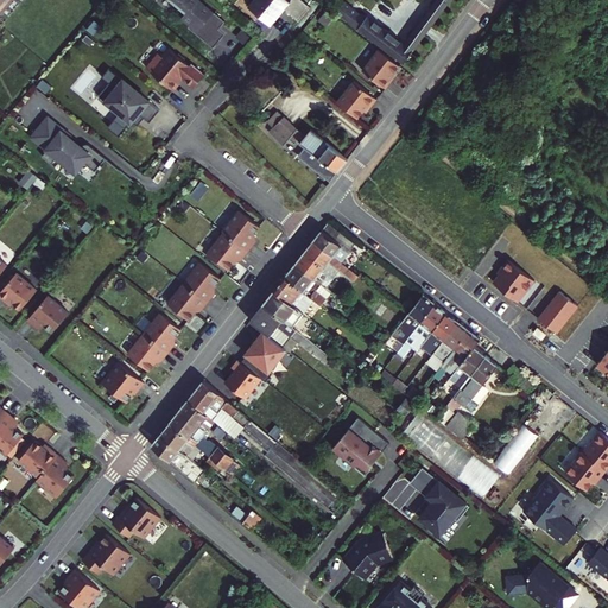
[(197,33),(204,39),(215,49),(228,33),(222,29),(227,23),(200,0),(170,0),(188,14),(183,19),(198,31),(197,33)]
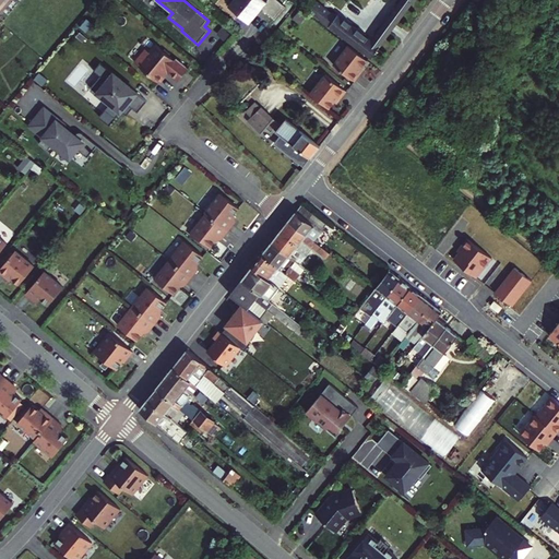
[(232,0),(228,4),(249,22),(261,7),(274,18),(285,6),(278,0),(232,0)]
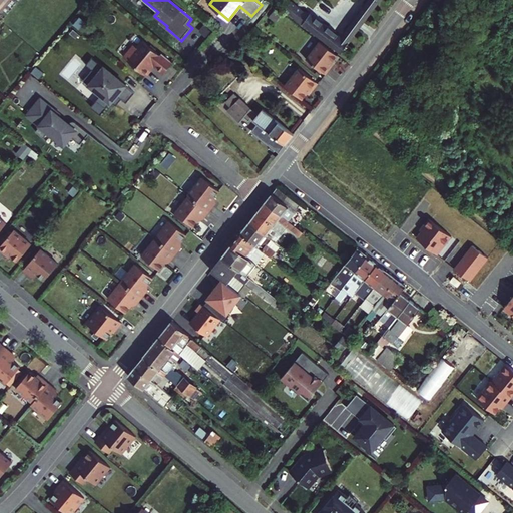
[(291,0),(284,9),(341,52),(380,1),(380,0),(367,0),(341,35),(312,13),(305,11),(291,0)]
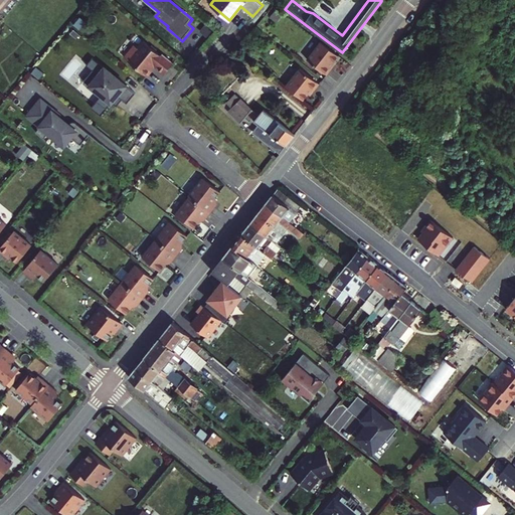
[(164,73),(173,63),(162,53),(161,55),(155,51),(150,46),(143,40),(137,47),(135,45),(125,58),(147,76),(152,70),(150,68),(154,64),(164,73)]
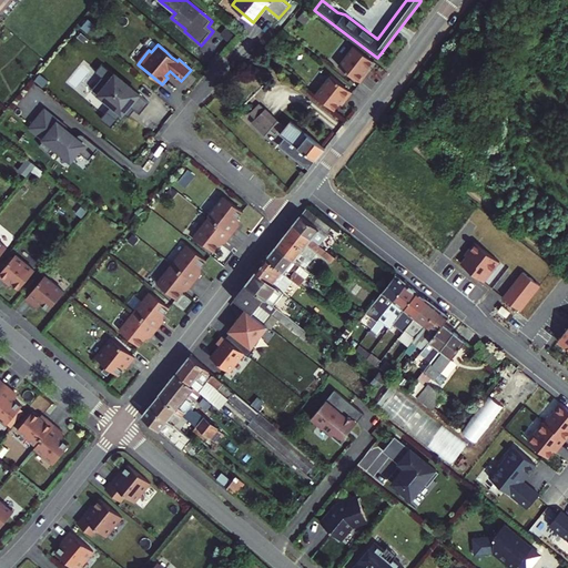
[(354,46),(338,64),(361,82),(367,73),(365,71),(373,60),(354,46)]
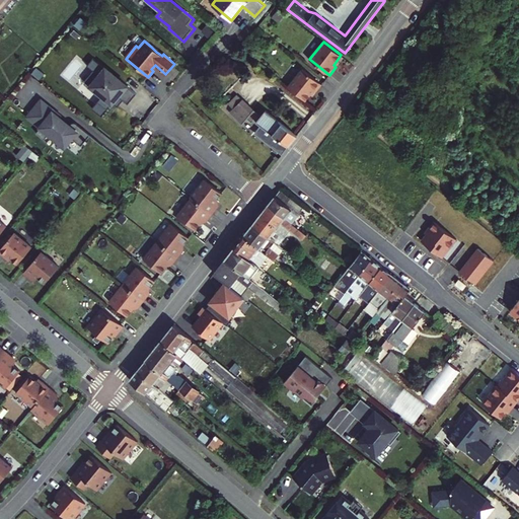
[(94,71),(84,82),(102,96),(97,102),(107,110),(119,97),(128,104),(137,94),(105,68),(99,75),(94,71)]
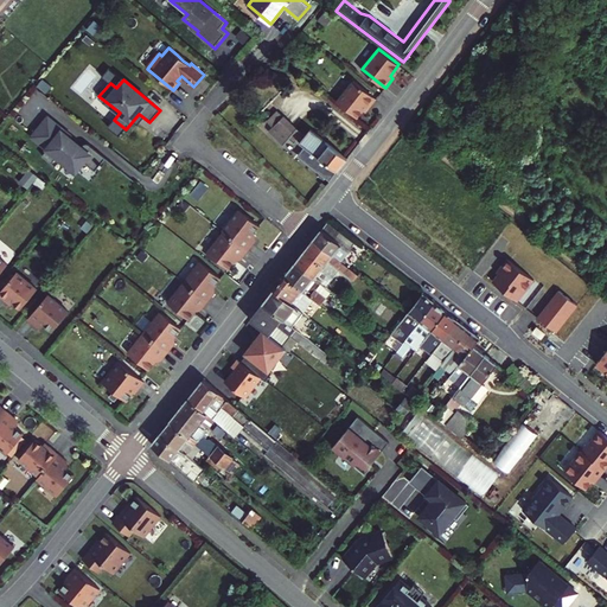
[(353,80),(337,101),(357,117),(366,106),(369,108),(377,98),(353,80)]
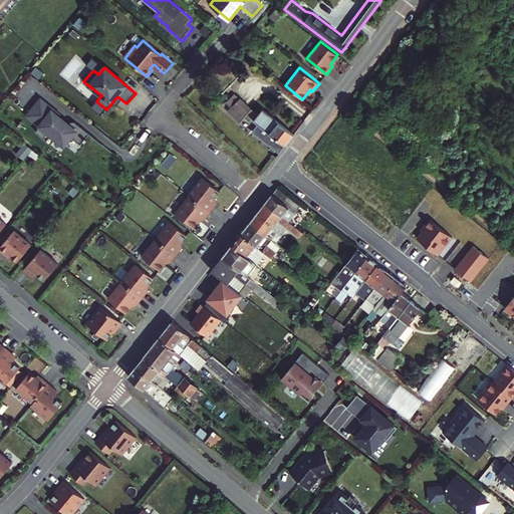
[(231,107),(239,98),(235,93),(226,102),(231,107)]
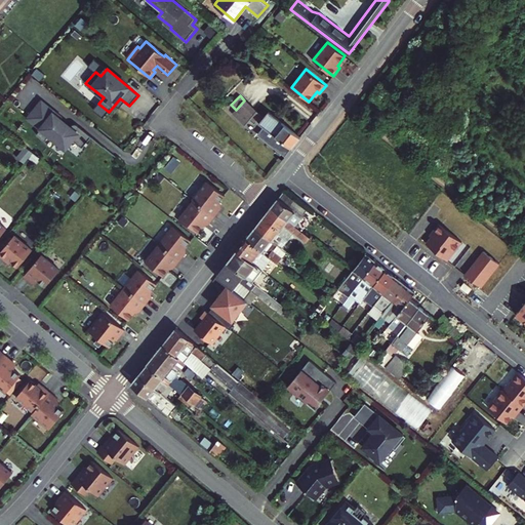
[(68,149),(82,129),(41,98),(26,118),(68,149)]
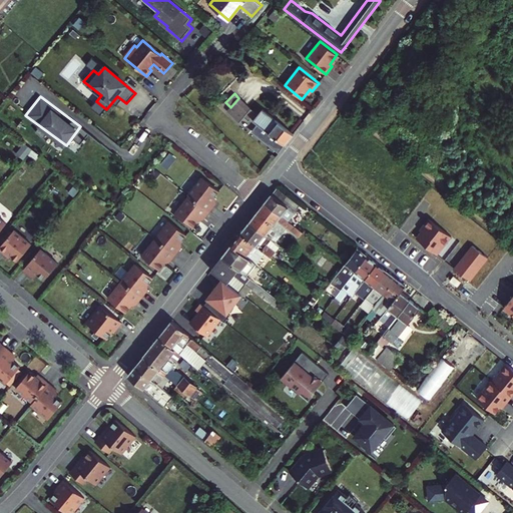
[(227,109),(240,121),(244,116),(251,107),(239,97),(238,98),(230,107),(227,109)]
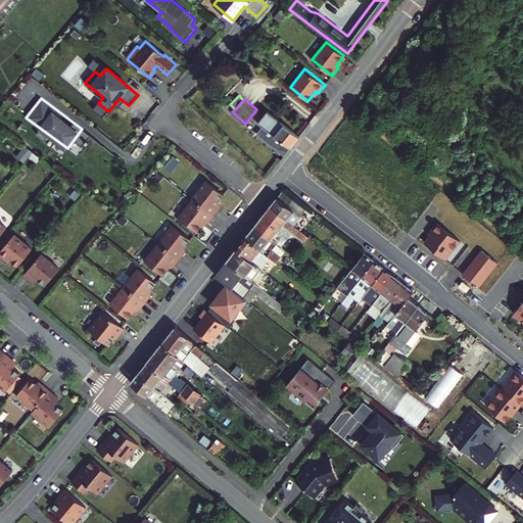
[(264,115),(256,109),(249,119),(253,123),(256,120),(291,146),(299,136),(268,110),(264,115)]
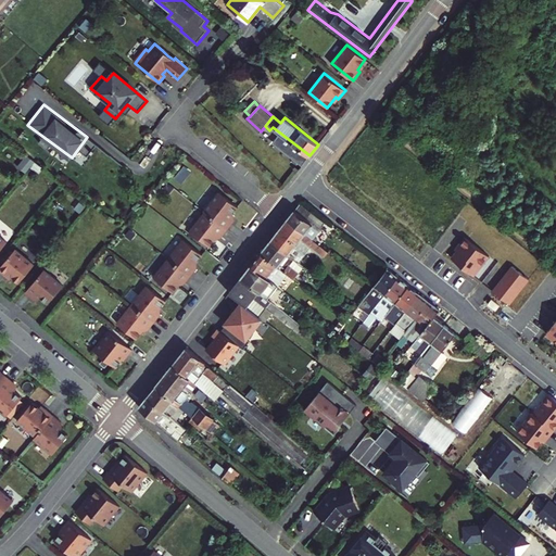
[(105,199),(118,182),(105,172),(111,165),(102,159),(97,165),(80,151),(73,160),(62,151),(59,156),(57,154),(55,158),(57,159),(53,163),(68,175),(71,176),(73,175),(75,173),(87,181),(86,184),(105,199)]
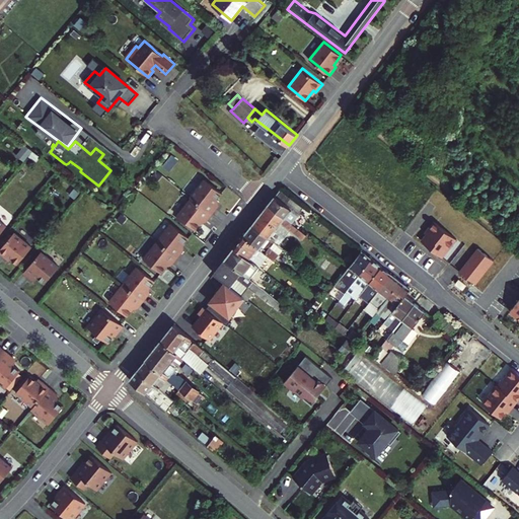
[(24,146),(16,156),(22,161),(30,151),(24,146)]
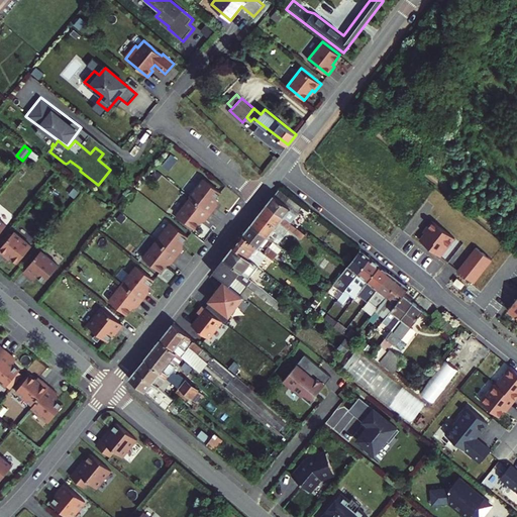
[(28,156),(35,161),(38,157),(32,150),(28,156)]
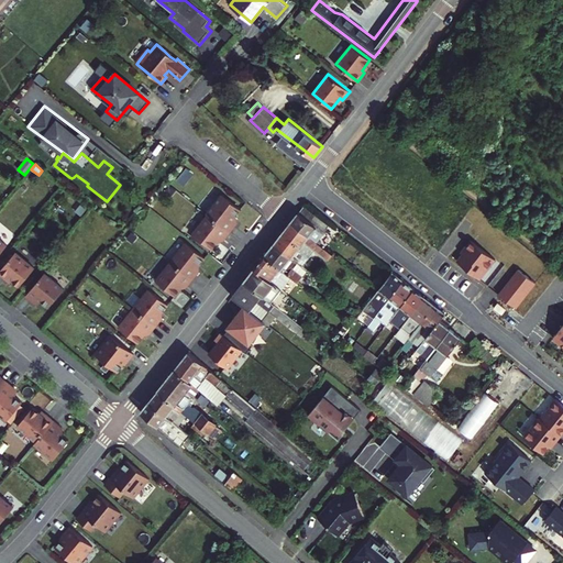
[(205,214),(207,216),(229,233),(235,224),(230,221),(233,218),(233,219),(240,210),(221,195),(205,214)]
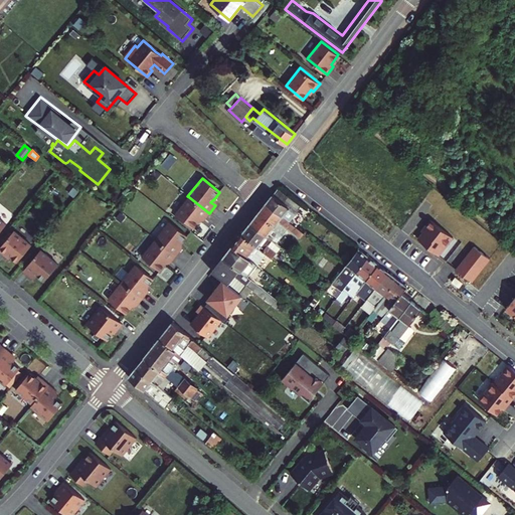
[(69,186),(65,191),(72,197),(77,192),(69,186)]
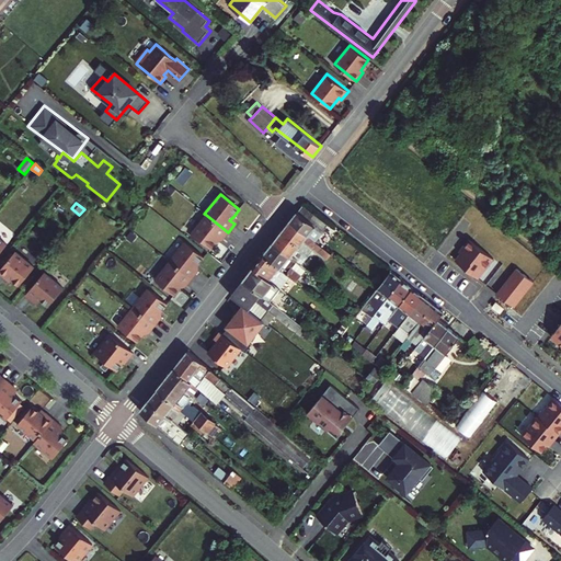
[(297,212),(322,231),(327,225),(302,205),(297,212)]
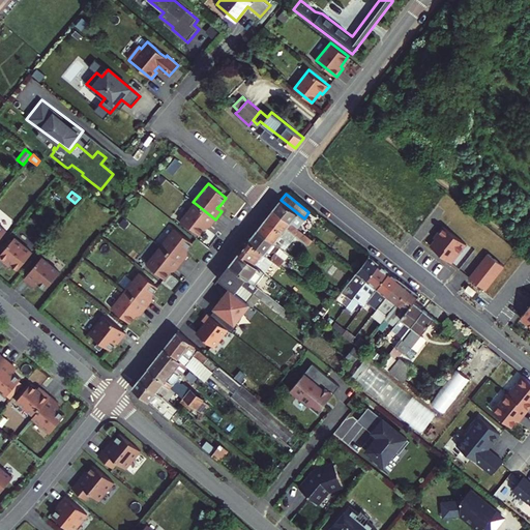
[(297,228),(304,218),(281,200),(273,209),(297,228)]
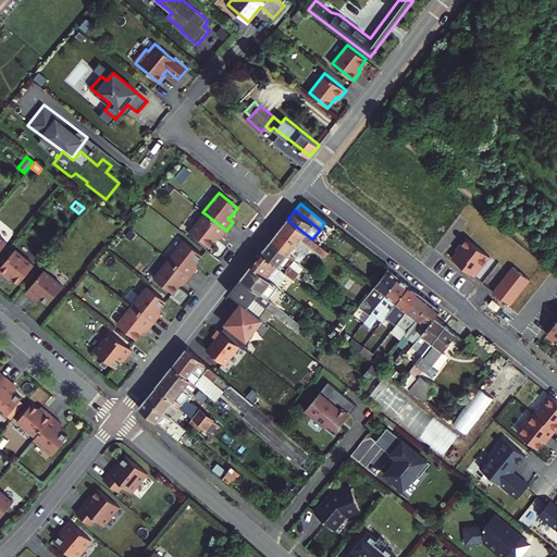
[(205,213),(189,232),(208,247),(214,239),(213,238),(217,236),(220,239),(226,231),(205,213)]
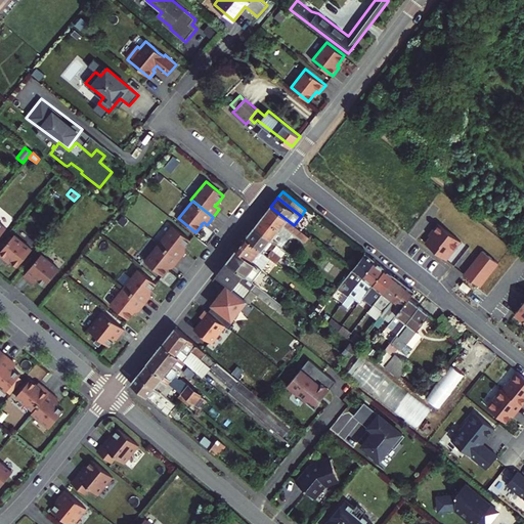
[(294,225),(270,207),(255,226),(280,248),(293,233),(304,243),(309,236),(294,225)]
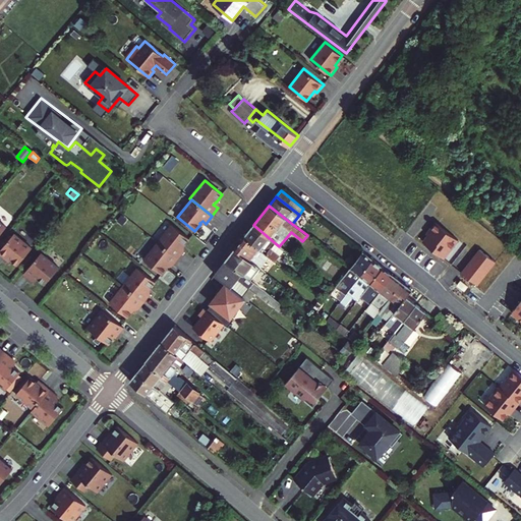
[(458,240),(436,223),(430,229),(432,230),(422,242),(444,258),(458,240)]
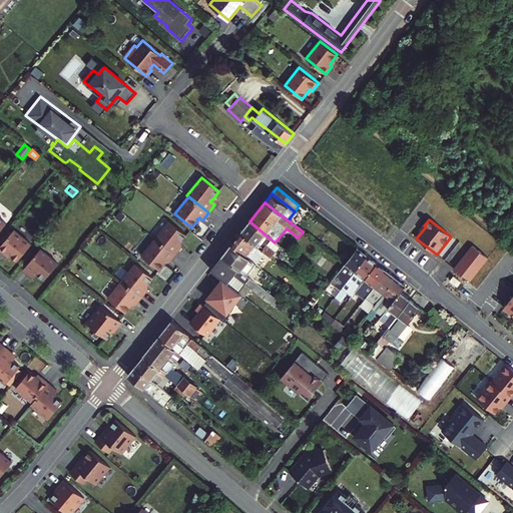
[(167,221),(154,238),(174,255),(180,247),(176,244),(178,242),(179,242),(185,235),(167,221)]
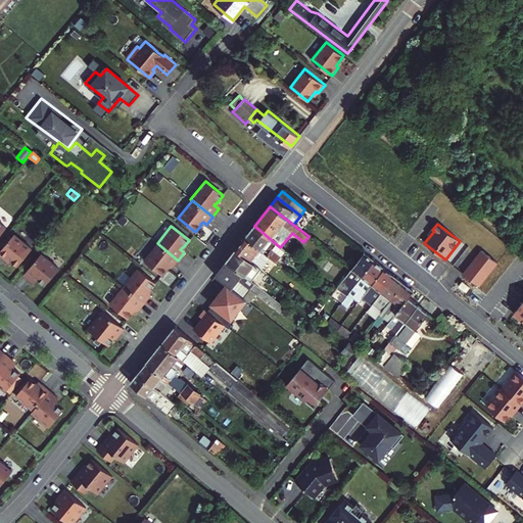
[(285,250),(280,247),(254,226),(245,237),(259,248),(282,266),(285,260),(281,256),(285,250)]
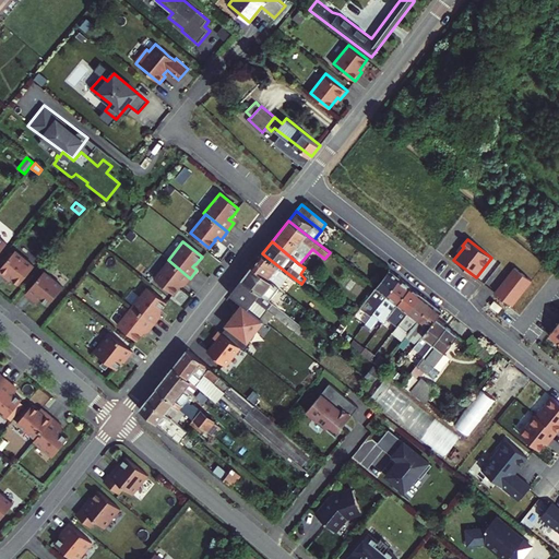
[(14,250),(0,266),(0,274),(4,278),(8,275),(10,277),(10,278),(18,285),(33,266),(14,250)]
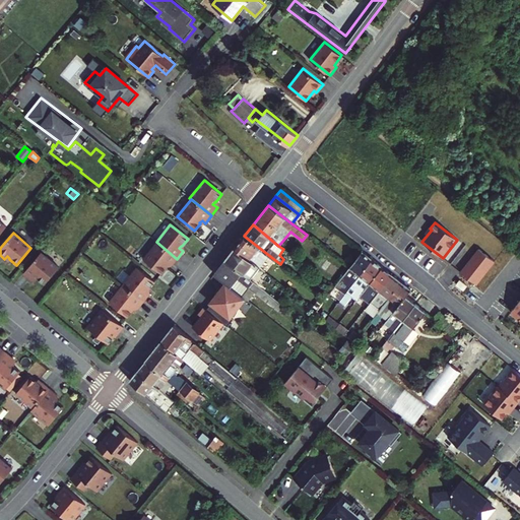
[(258,247),(244,236),(235,248),(259,267),(264,271),(272,278),(277,272),(254,254),(258,247)]
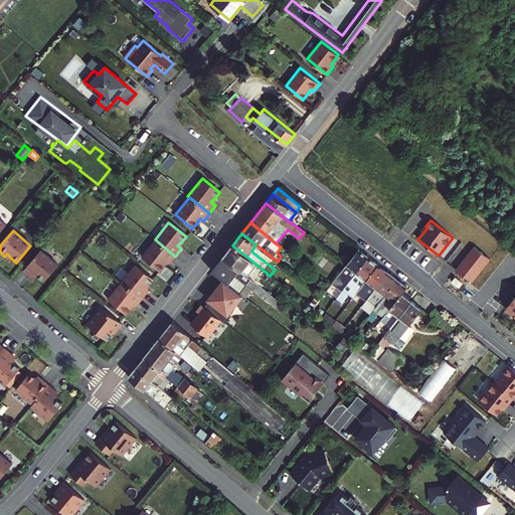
[(155,239),(141,258),(158,271),(164,264),(166,261),(169,264),(175,256),(155,239)]
